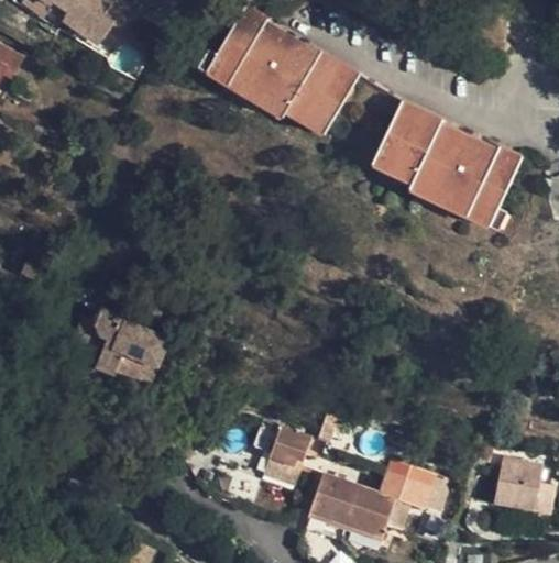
[(70,0),(69,2),(107,26),(123,0),(70,0)]
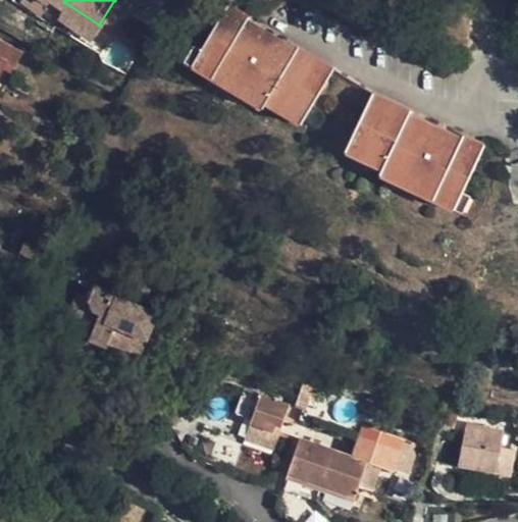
[(242,25),(245,20),(224,7),(189,68),(258,109),(261,104),(297,127),(330,71),(295,51),(292,54),(242,25)]
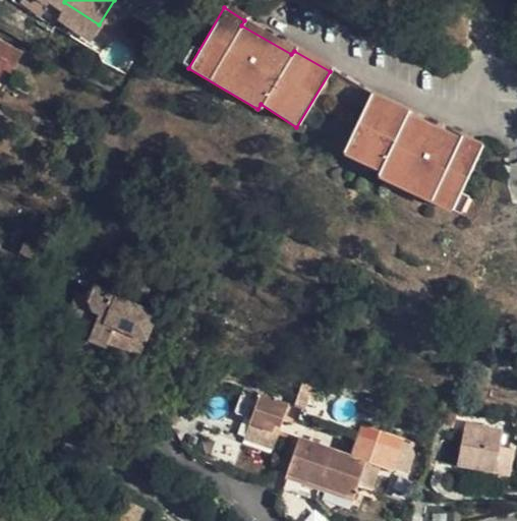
[(369,95),(341,154),(379,172),(377,176),(449,210),(478,148),(458,138),(456,141),(404,117),(405,113),(369,95)]
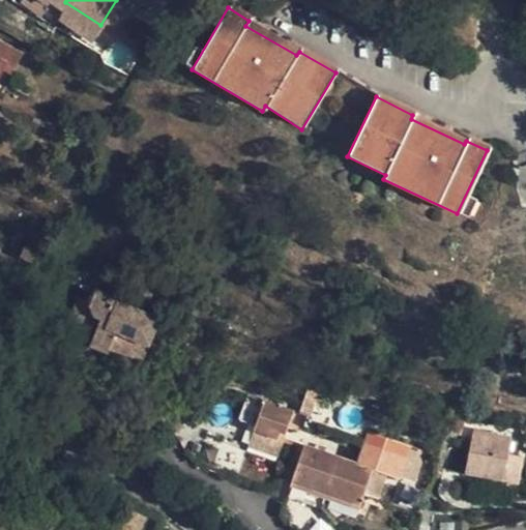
[(17,245),(21,235),(3,226),(0,231),(0,236),(17,245)]
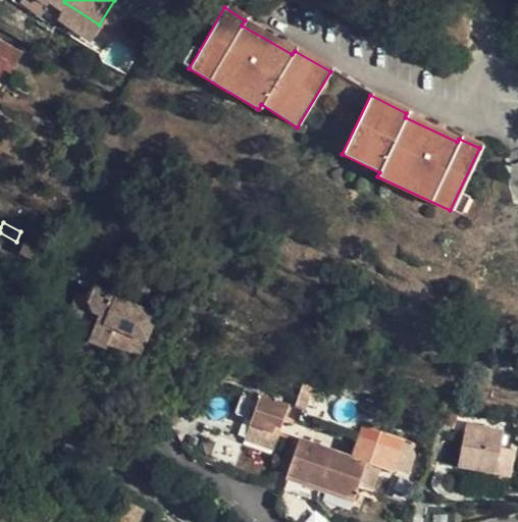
[(29,261),(40,241),(29,236),(18,255),(29,261)]
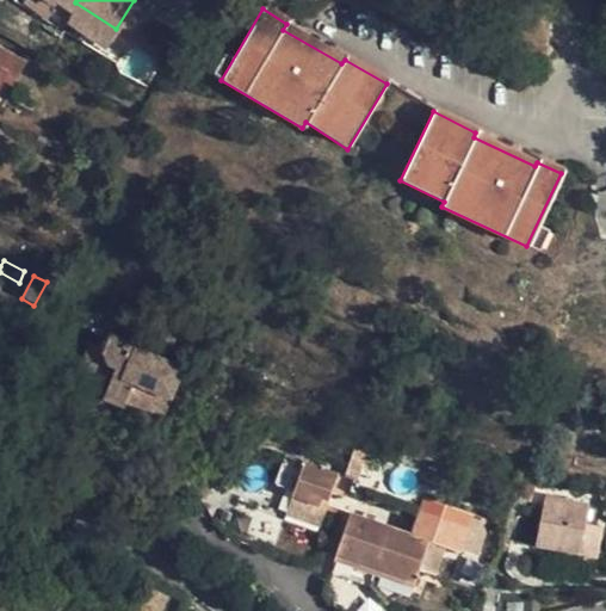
[(261,294),(258,298),(259,304),(261,309),(266,312),(272,312),(276,309),(279,303),(278,298),(277,295),(273,292),(267,291),(261,294)]
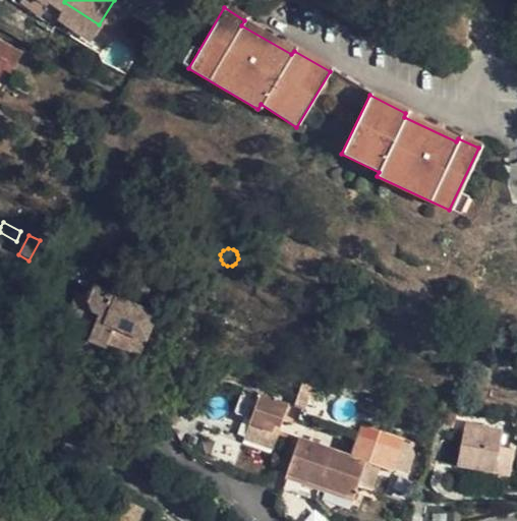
[(109,286),(106,293),(120,300),(123,292),(109,286)]
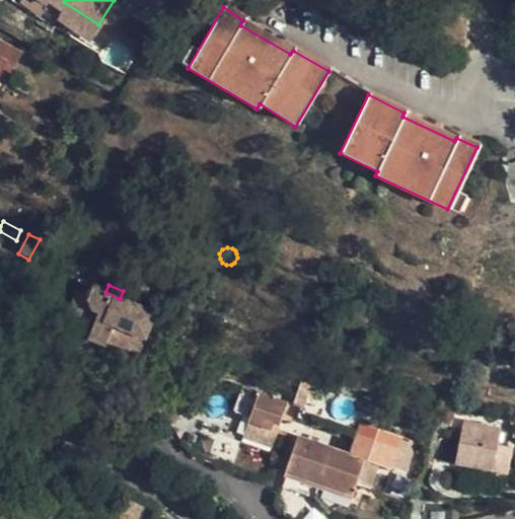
[(136,354),(139,350),(154,314),(120,299),(105,292),(92,288),(87,298),(75,294),(66,312),(91,322),(85,339),(101,345),(103,341),(136,354)]
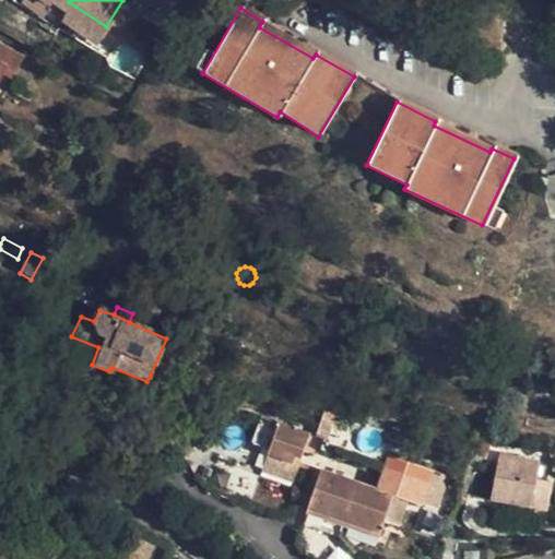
[(210,378),(193,373),(189,388),(208,393),(210,378)]
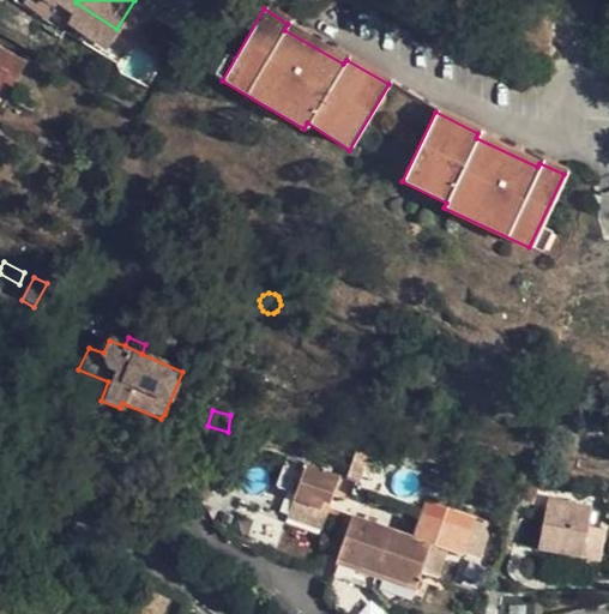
[(327,501),(331,503),(339,479),(307,468),(296,500),(326,509),(327,501)]
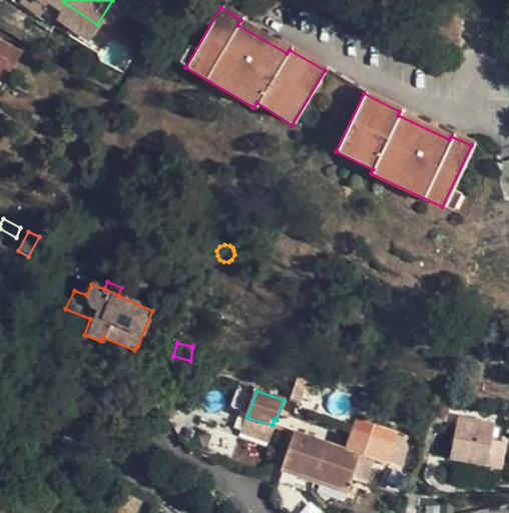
[(497,425),(461,416),(451,455),(487,465),(489,459),(504,462),(508,444),(493,439),(497,425)]
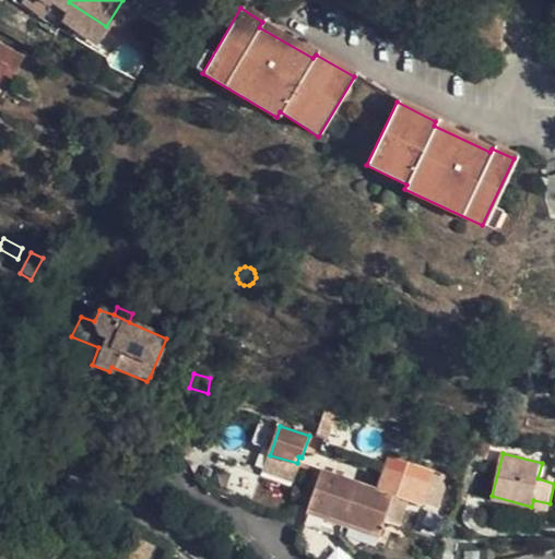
[(307,459),(302,458),(298,456),(297,463),(305,466),(307,459)]
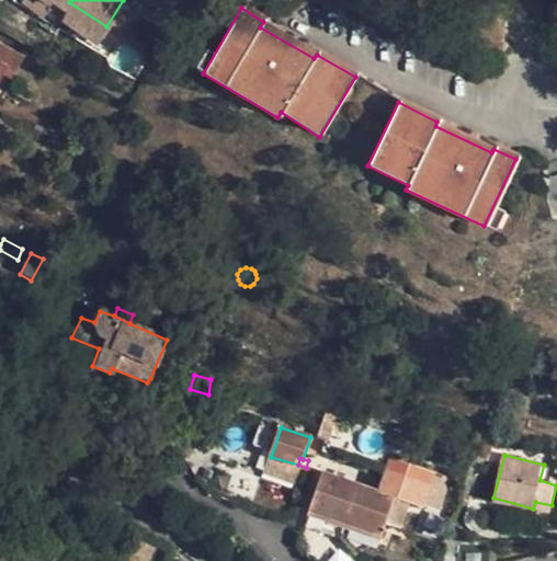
[(395,459),(390,470),(435,482),(439,471),(395,459)]
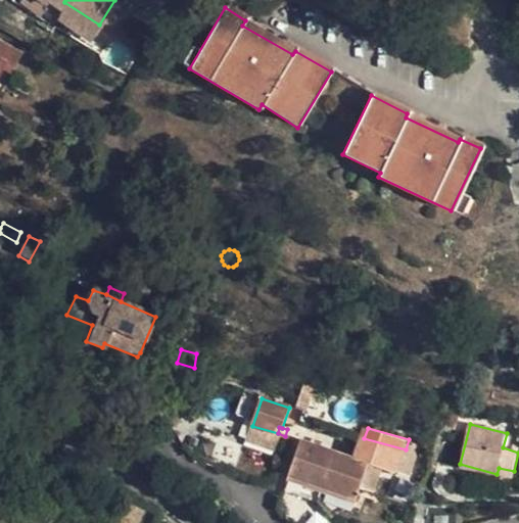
[(205,433),(197,460),(273,485),(282,459),(205,433)]
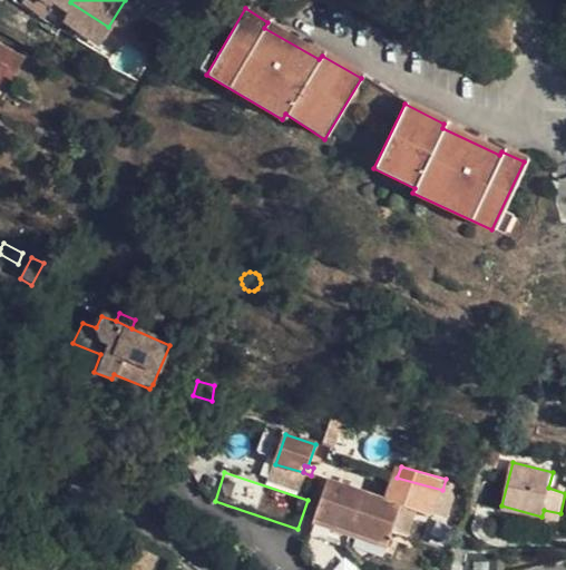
[(433,516),(442,490),(397,478),(388,500),(405,505),(433,516)]
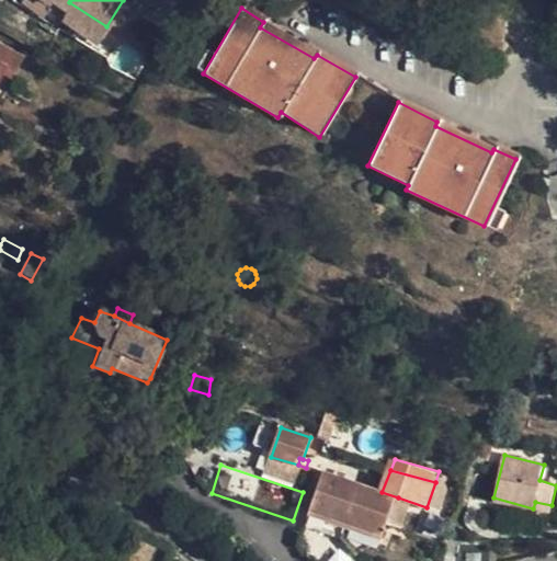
[(398,497),(382,492),(361,487),(327,474),(313,514),(345,525),(384,538),(398,497)]
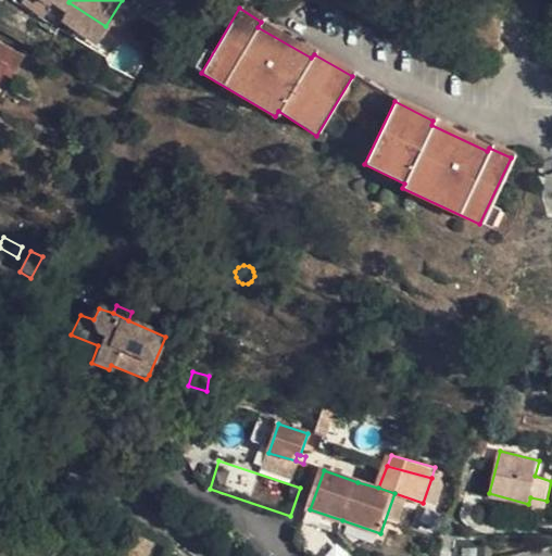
[(547,501),(530,497),(528,504),(544,508),(547,501)]
